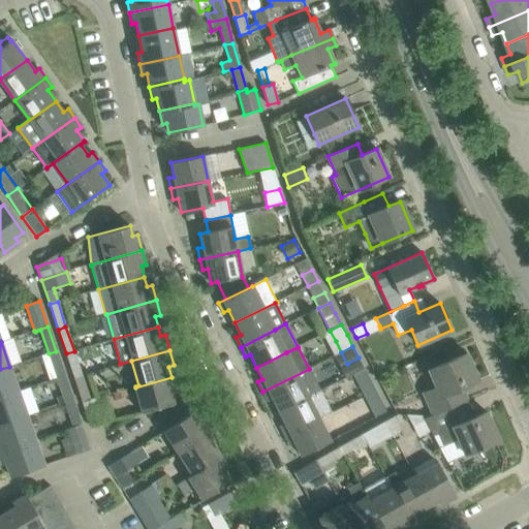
[(56,351),(49,353),(57,378),(64,375),(56,351)]
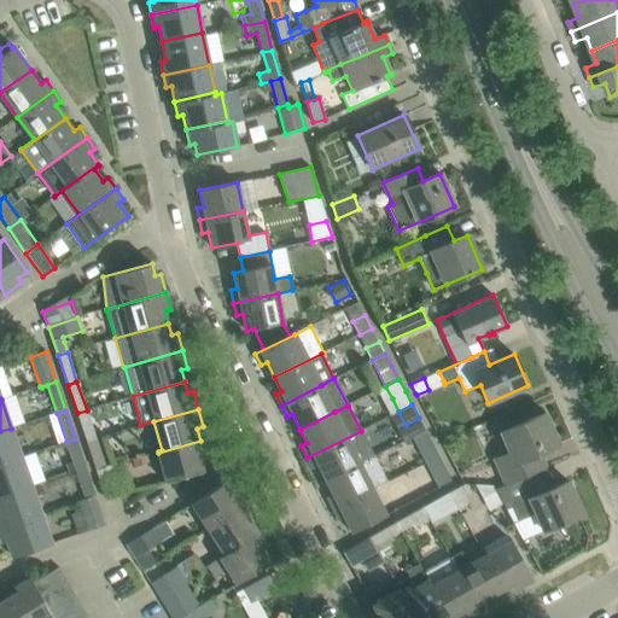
[(77,413),(87,442),(97,439),(87,410),(77,413)]
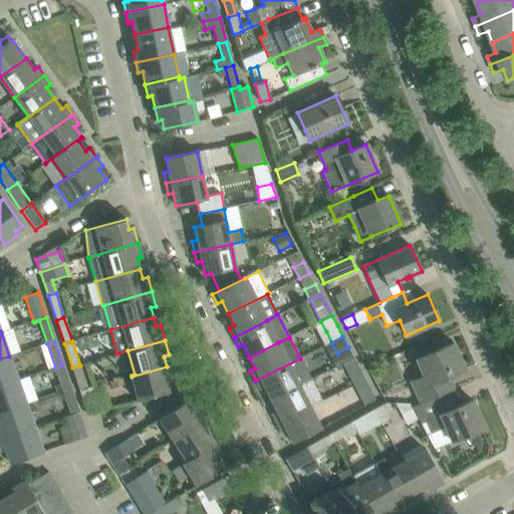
[(422,403),(413,407),(414,408),(440,396),(439,396),(445,393),(440,380),(465,369),(453,343),(435,351),(417,359),(425,376),(412,381),(422,403)]
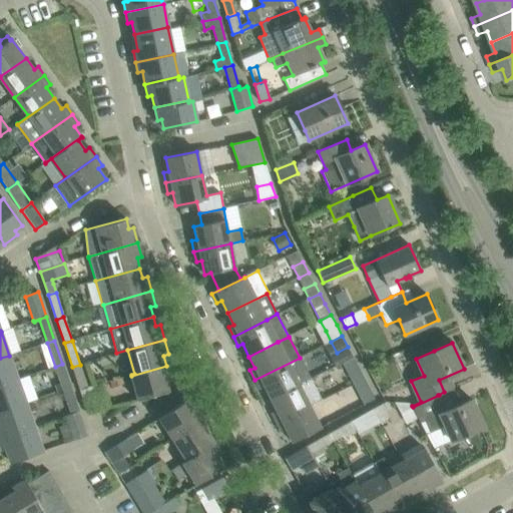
[(9,356),(0,358),(0,385),(17,379),(9,356)]
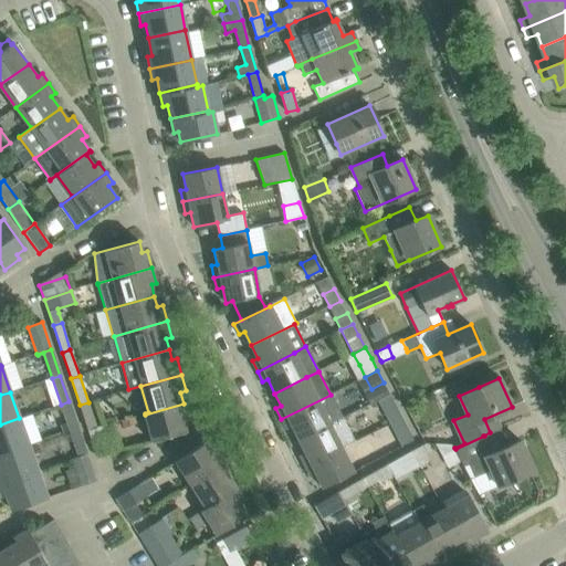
[(329,423),(343,418),(331,395),(281,419),(286,429),(292,427),(299,441),(331,425),(329,423)]
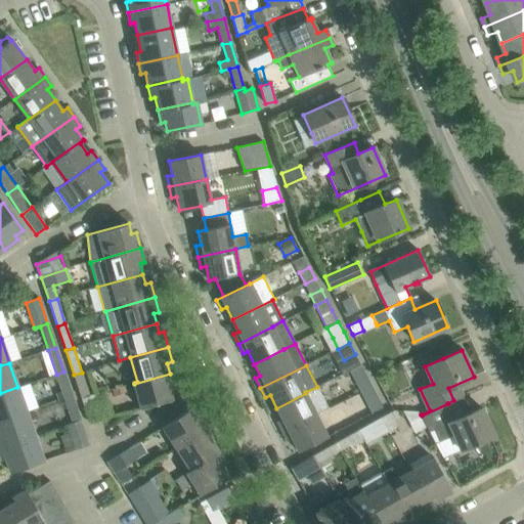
[(63,372),(56,375),(64,398),(72,396),(63,372)]
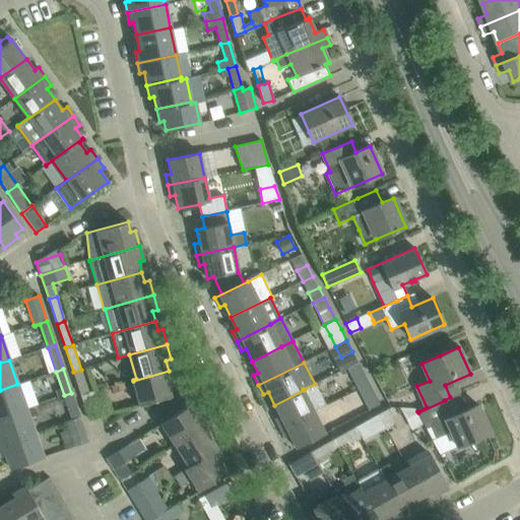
[(81,370),(73,372),(81,396),(93,392),(104,389),(103,388),(88,392),(85,383),(81,370)]
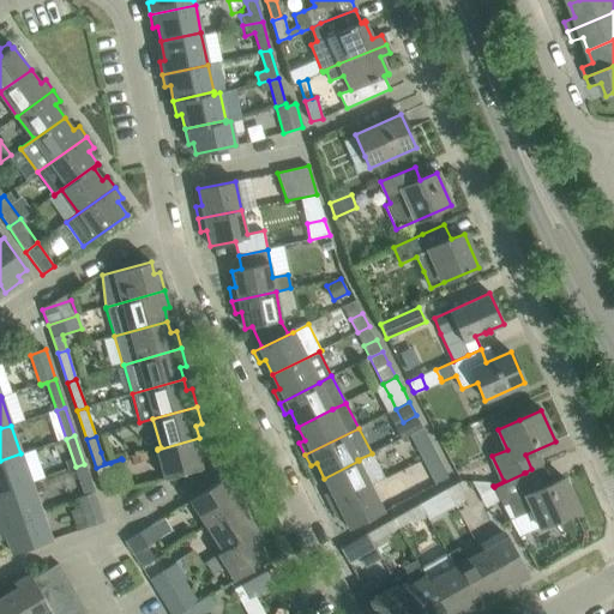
[(199,438),(157,450),(164,479),(202,468),(199,456),(204,455),(199,438)]
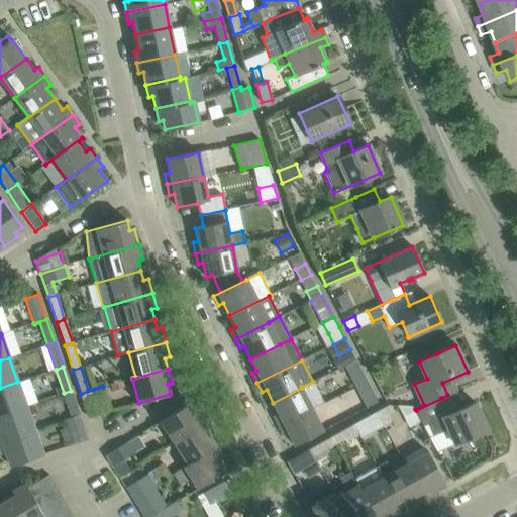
[(362,371),(350,377),(356,387),(367,382),(362,371)]
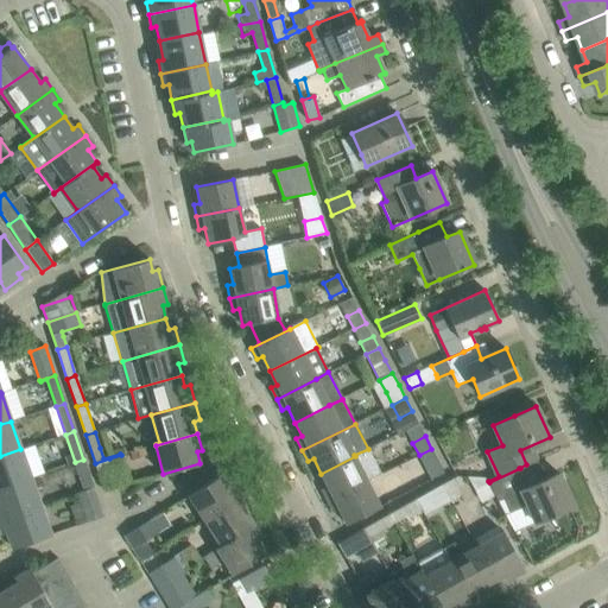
[(130,451),(131,458),(146,454),(144,447),(130,451)]
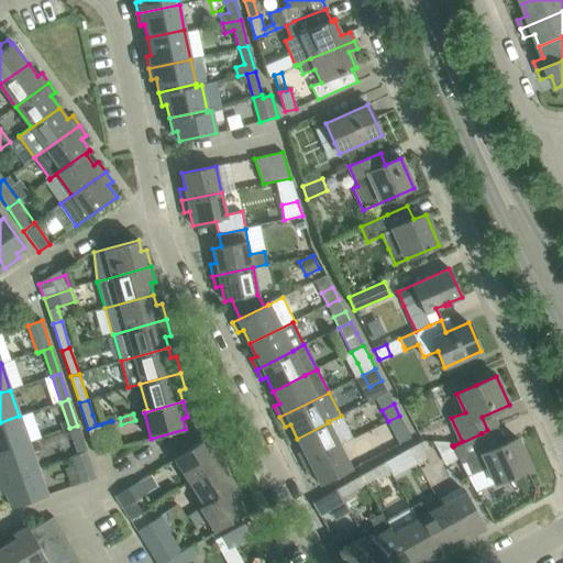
[(19,416),(0,422),(0,452),(29,442),(19,416)]
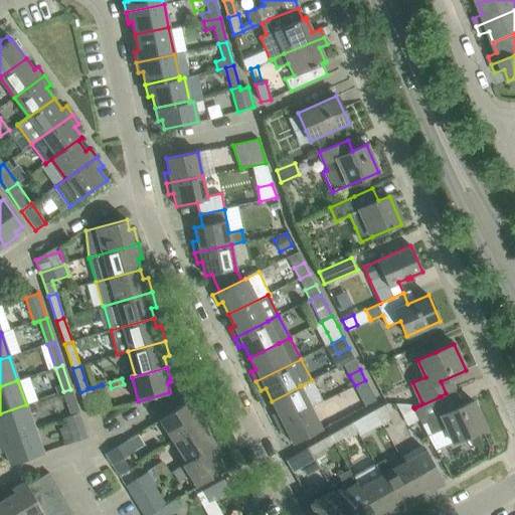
[(323,401),(312,380),(300,385),(301,386),(272,401),(277,412),(273,414),(278,424),(311,407),(323,401)]
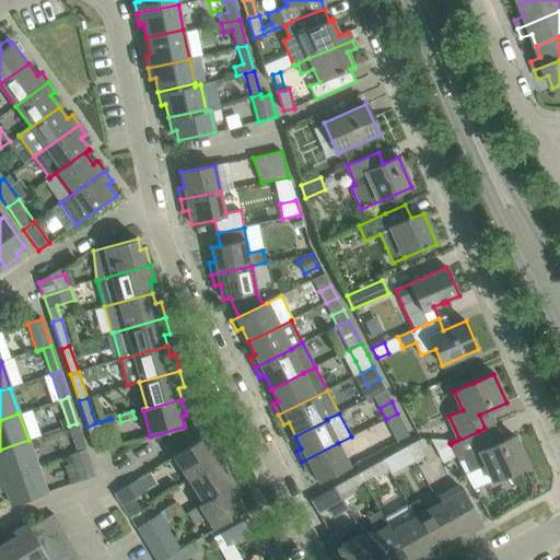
[(397,413),(386,419),(392,431),(397,440),(408,434),(397,413)]
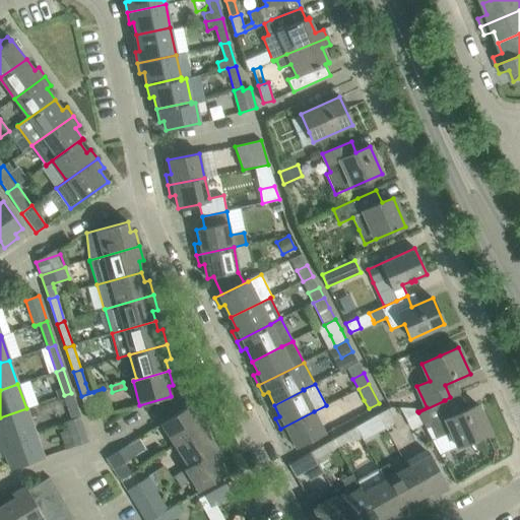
[(71,393),(64,395),(72,419),(79,417),(71,393)]
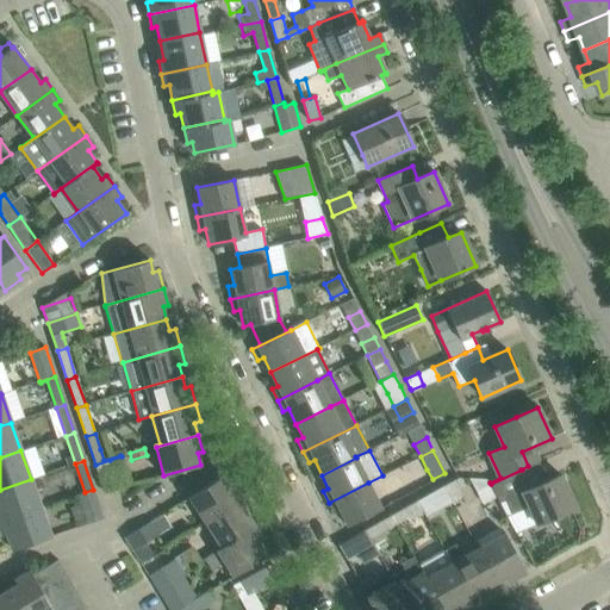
[(522,470),(491,484),(497,498),(499,503),(505,500),(511,515),(529,506),(536,524),(574,508),(560,474),(530,489),(522,470)]
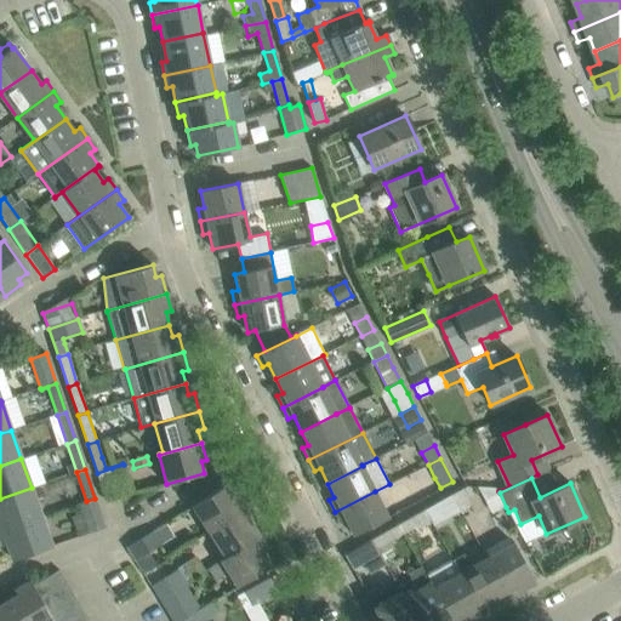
[(227,484),(192,506),(209,533),(249,508),(241,496),(237,499),(227,484)]
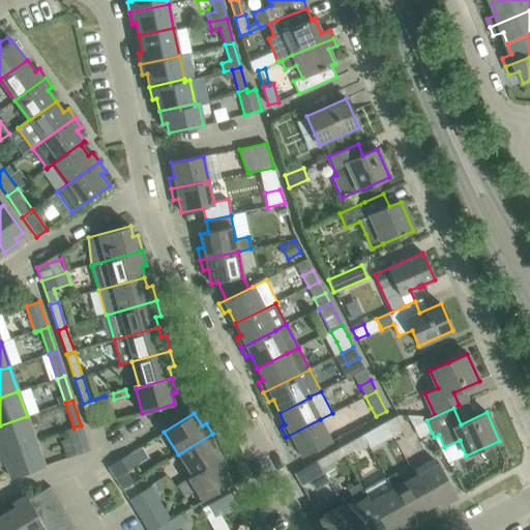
[(399,415),(385,422),(392,436),(393,436),(391,433),(399,429),(398,425),(403,423),(399,415)]
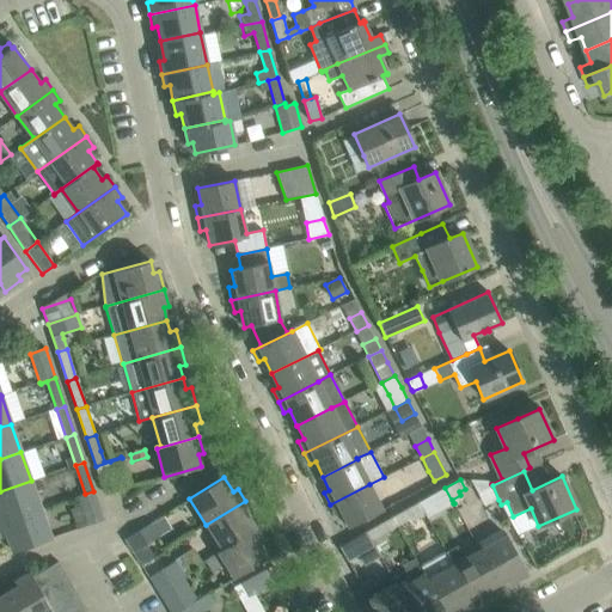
[(31,481),(0,491),(0,524),(41,509),(31,481)]
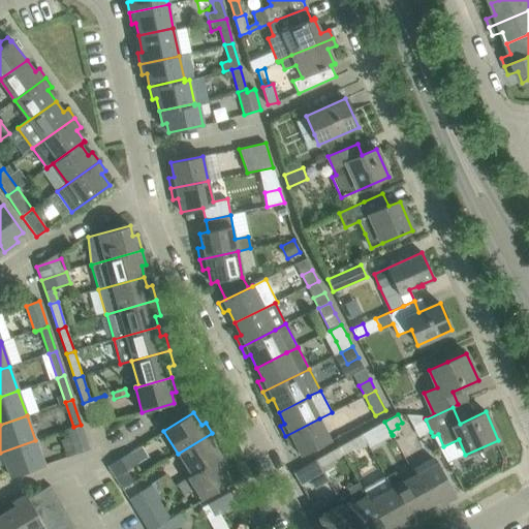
[(319,418),(285,436),(289,445),(294,443),(301,456),(331,441),(319,418)]
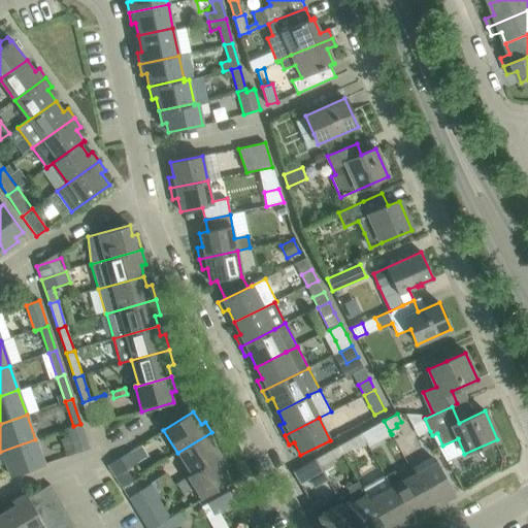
[(370,428),(361,434),(366,443),(368,448),(391,434),(384,421),(370,428)]
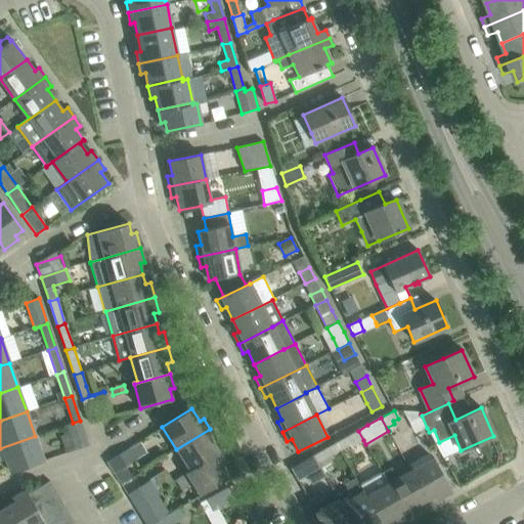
[(68,425),(69,430),(72,437),(61,441),(66,453),(89,445),(80,421),(73,423),(68,425)]
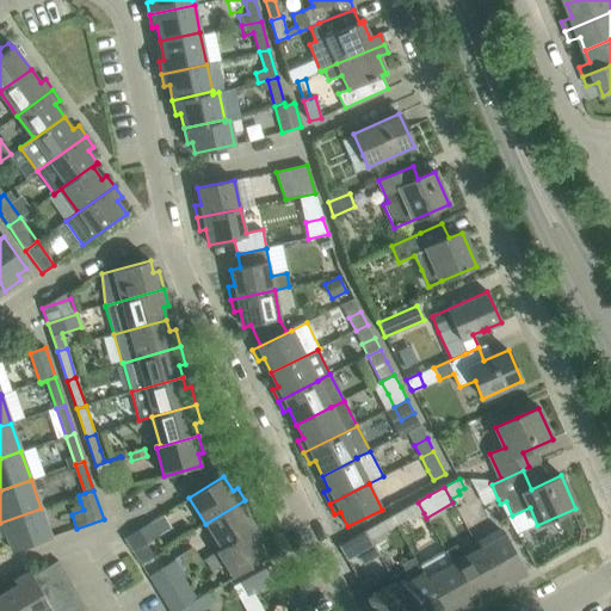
[(245,500),(205,524),(221,549),(222,549),(255,526),(247,512),(251,510),(245,500)]
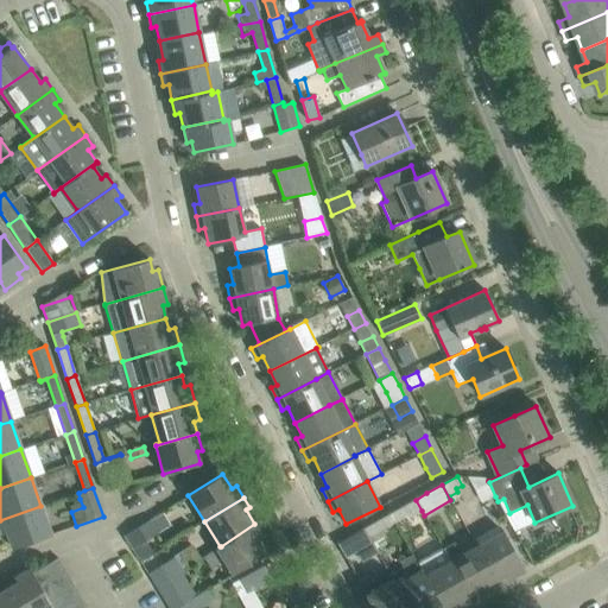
[(410,518),(422,511),(416,500),(390,514),(394,523),(407,514),(410,518)]
